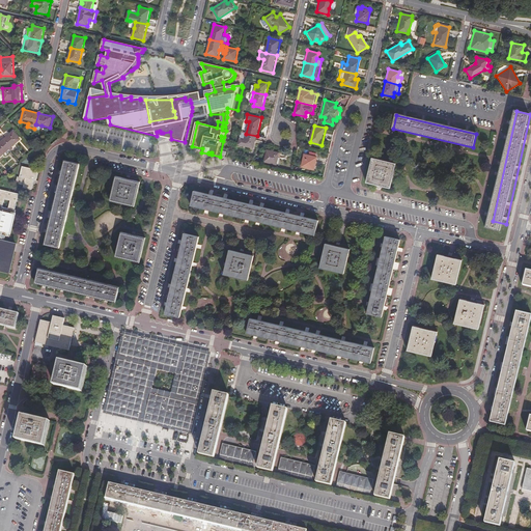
[(14,130),(2,140),(10,149),(11,150),(14,149),(12,147),(22,139),(14,130)]
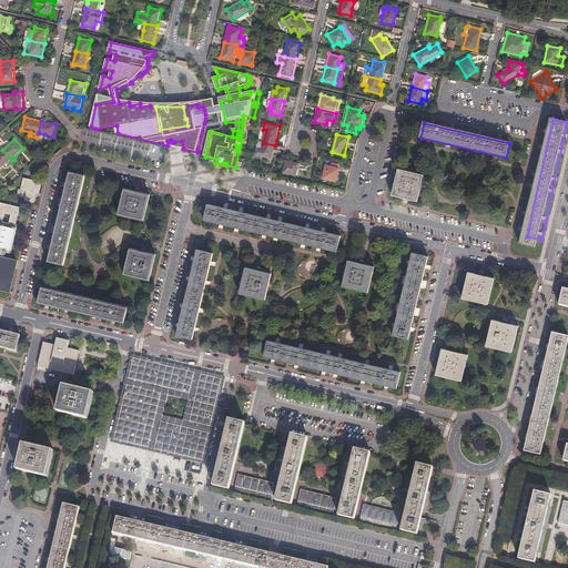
[(272,161),(275,145),(263,143),(262,148),(256,146),(254,156),(272,161)]
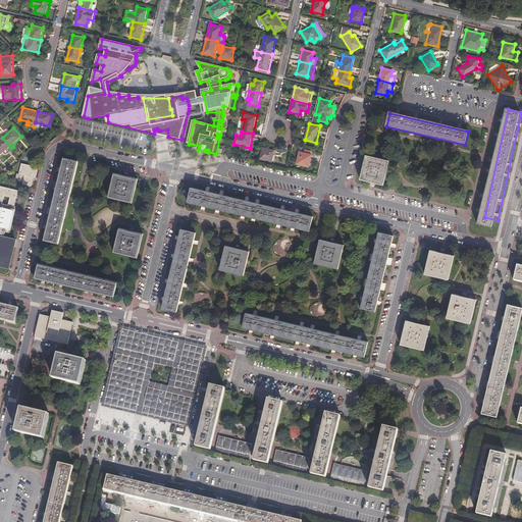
[(0,155),(10,147),(2,138),(0,139),(0,155)]
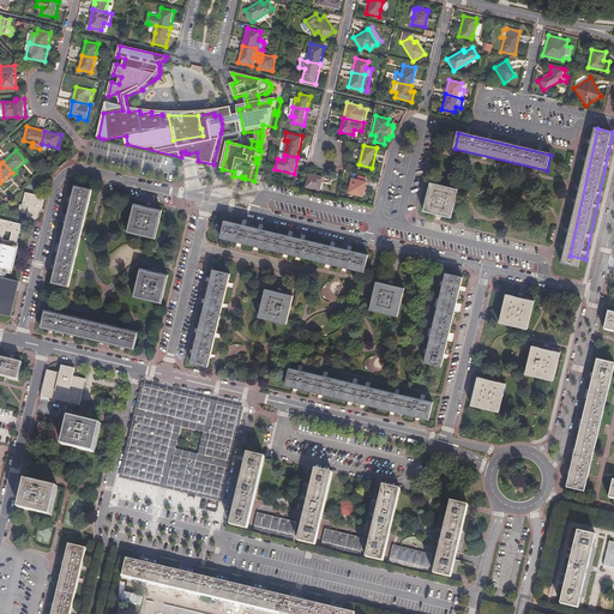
[(305,186),(321,191),(325,176),(308,172),(305,186)]
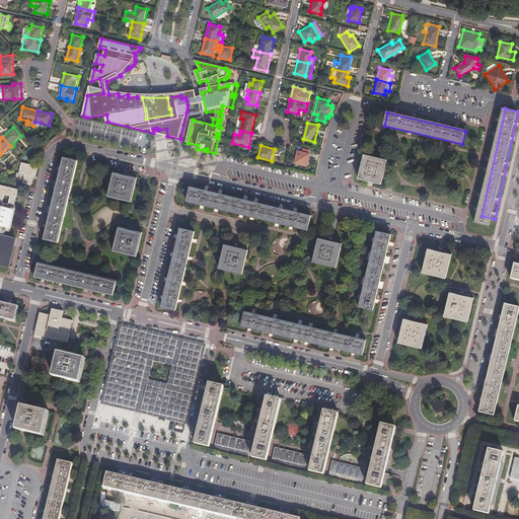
[(294,163),(308,166),(311,153),(298,149),(294,163)]
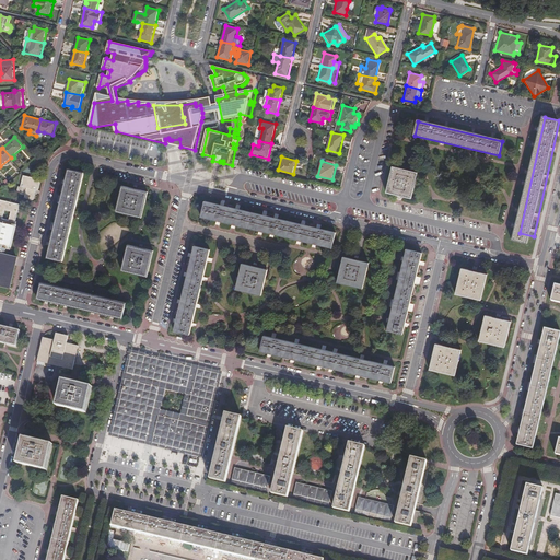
[(386,193),(411,198),(417,173),(393,166),(386,193)]
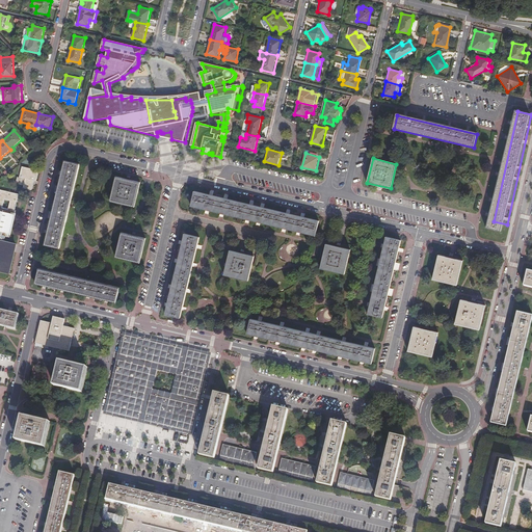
[(59,248),(79,164),(63,160),(44,245),(59,248)]
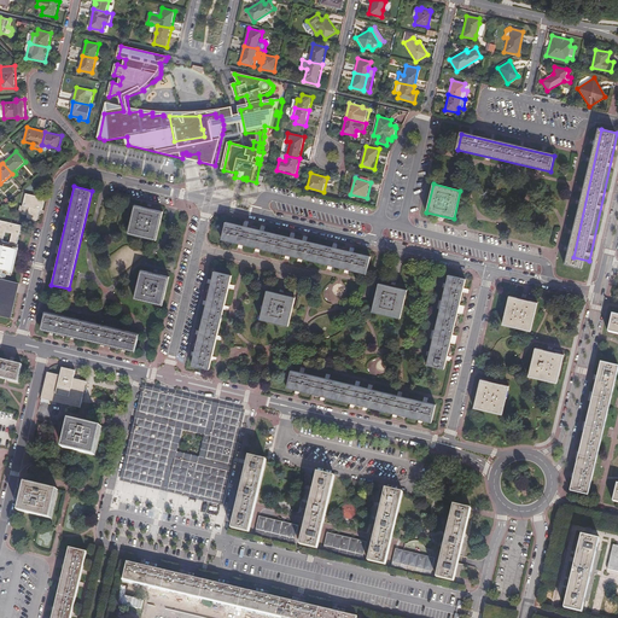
[(29,209),(27,220),(39,222),(41,211),(42,211),(45,199),(27,194),(23,208),(29,209)]
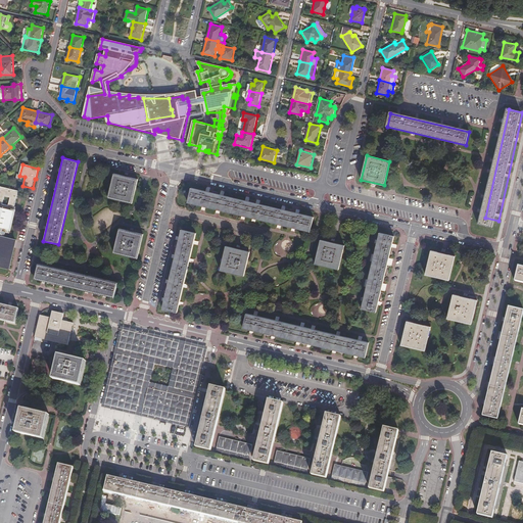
[(133,203),(138,180),(113,174),(108,197),(133,203)]
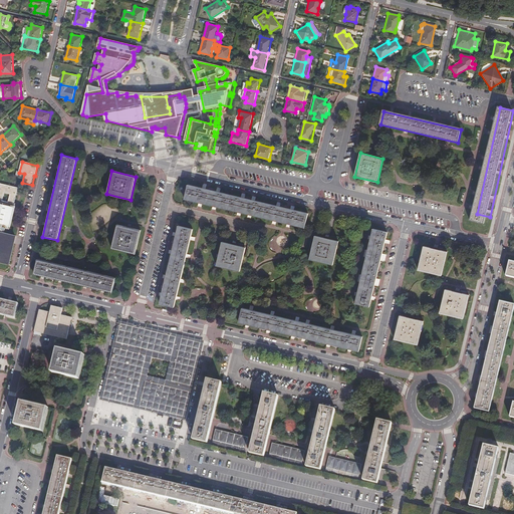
[(13,262),(11,262),(17,240),(18,240),(18,238),(0,234),(2,228),(9,230),(19,187),(2,183),(0,191),(0,261),(12,264),(13,262)]
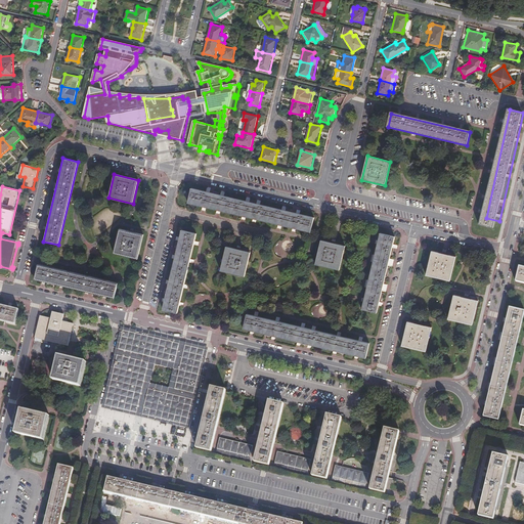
[(311,231),(315,216),(192,188),(189,203),(311,231)]
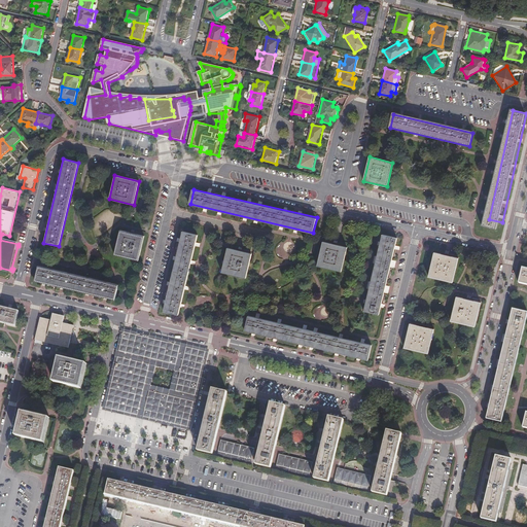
[(500,230),(502,222),(489,219),(487,226),(500,230)]
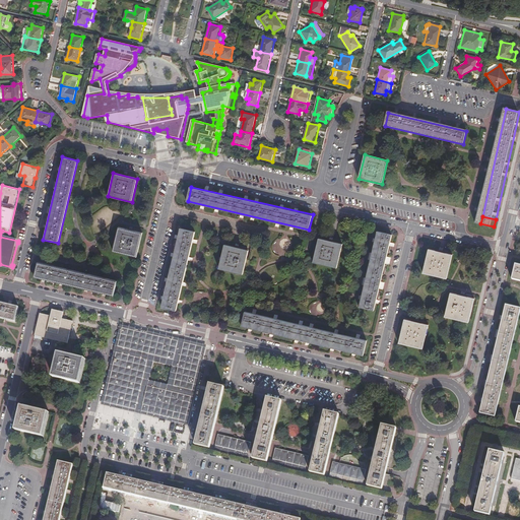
[(137,257),(142,233),(118,228),(112,251),(137,257)]
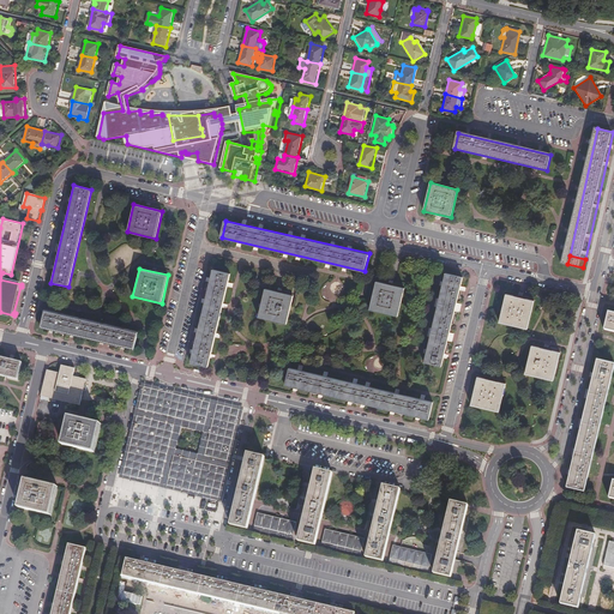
[(208,367),(230,274),(214,270),(191,362),(208,367)]
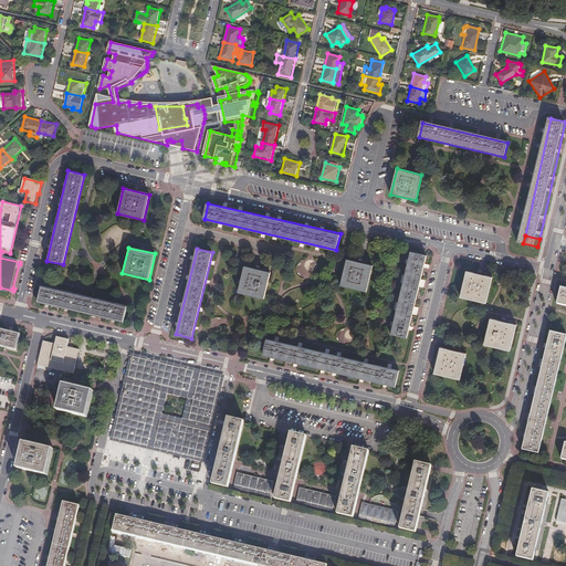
[(412,254),(394,337),(409,341),(428,258),(412,254)]
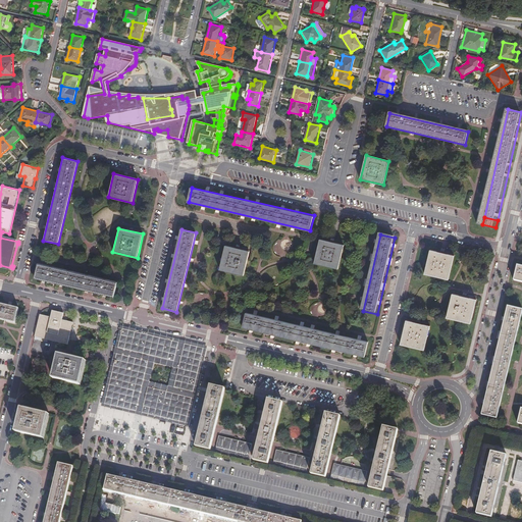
[(346,247),(321,241),(315,265),(341,271),(346,247)]
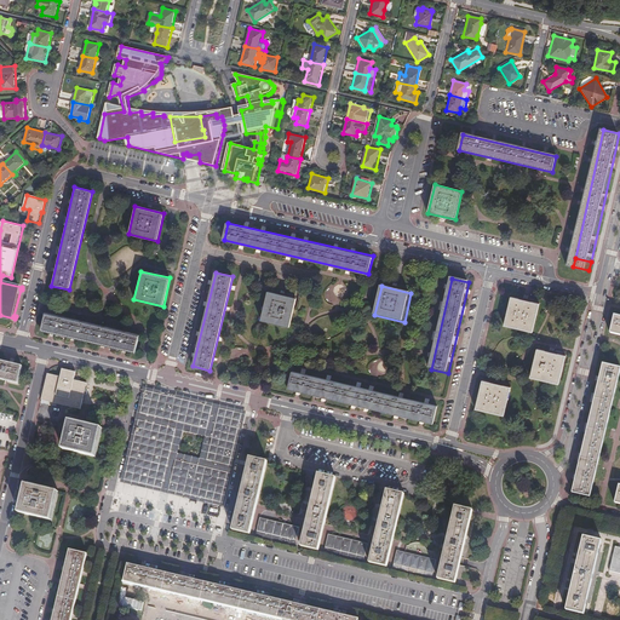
[(263,322),(291,328),(298,300),(270,293),(263,322)]
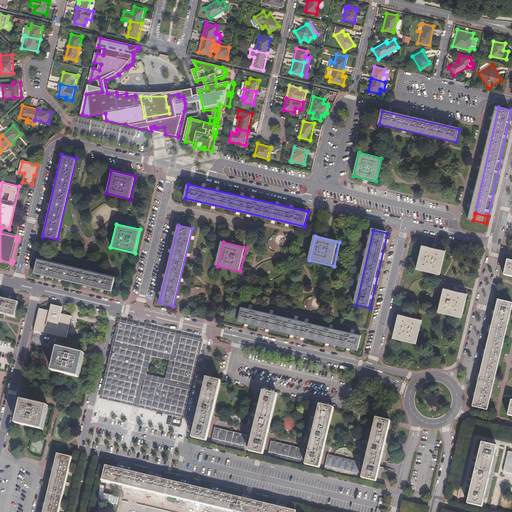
[(415,269),(439,274),(445,250),(421,245),(415,269)]
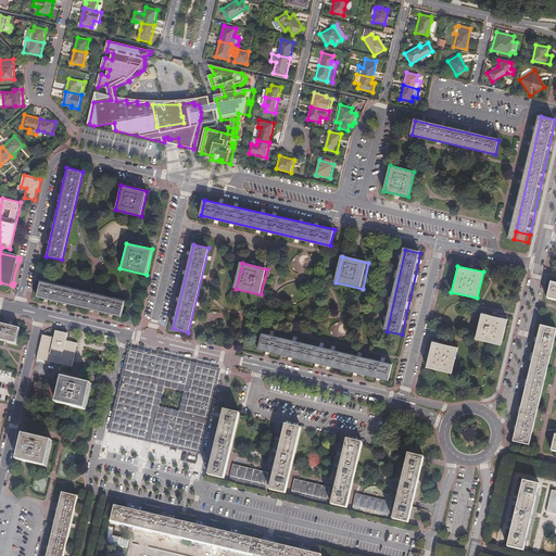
[(40,280),(37,295),(121,316),(125,301),(40,280)]
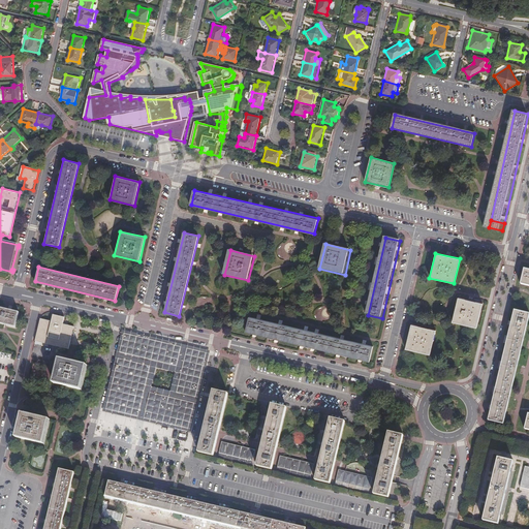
[(520,285),(528,287),(528,272),(524,271),(520,285)]
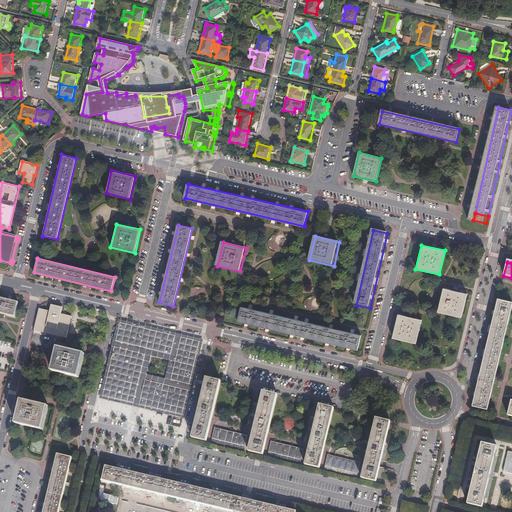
[(438,312),(462,317),(467,294),(443,289),(438,312)]
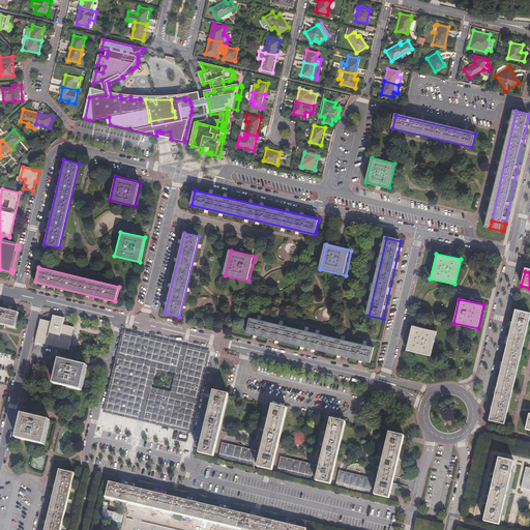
[(432,311),(435,304),(429,301),(427,307),(432,311)]
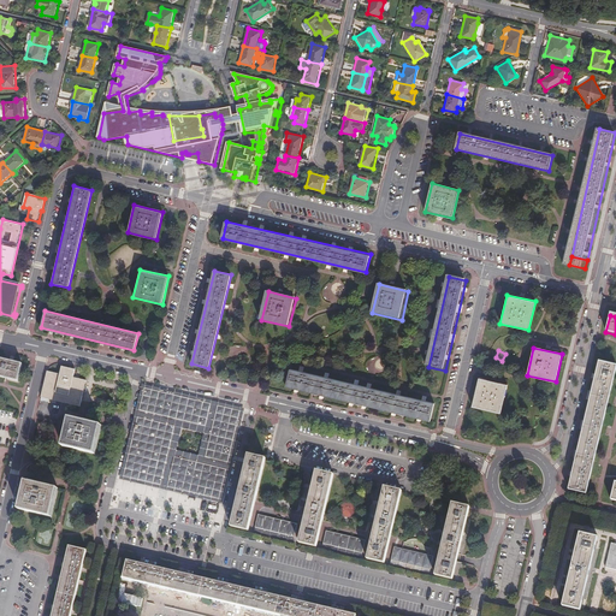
[(385,360),(367,360),(366,369),(378,369),(385,369),(385,360)]
